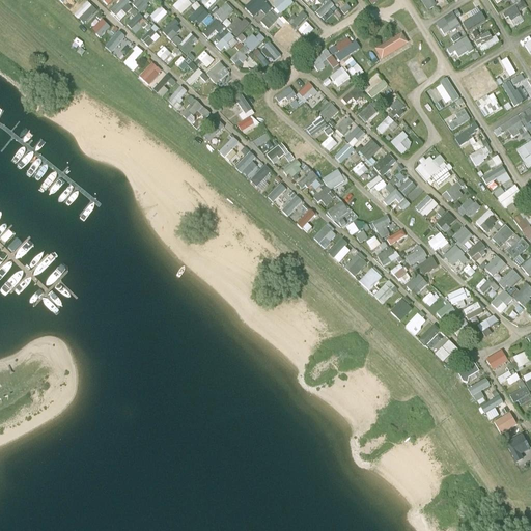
[(57,0),(66,10),(75,4),(72,0),(57,0)]
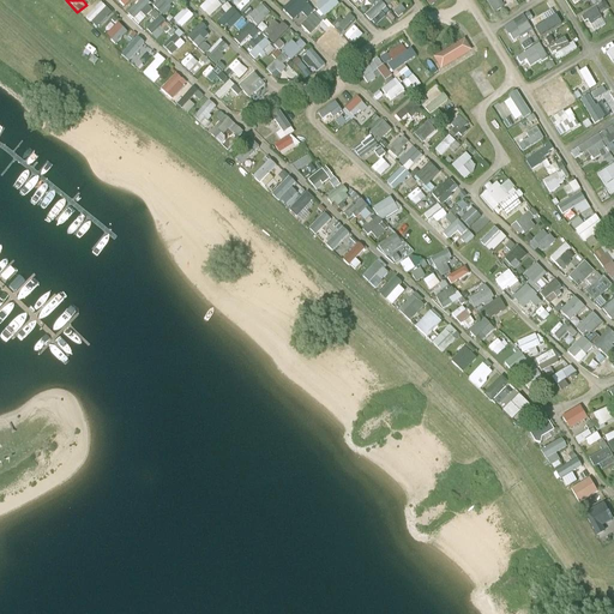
[(136,24),(151,8),(143,0),(134,0),(124,12),(136,24)]
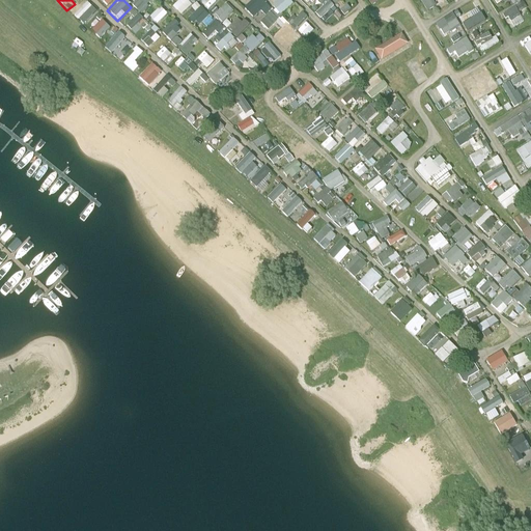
[(146,5),(150,0),(132,0),(129,4),(140,14),(146,6),(146,5)]
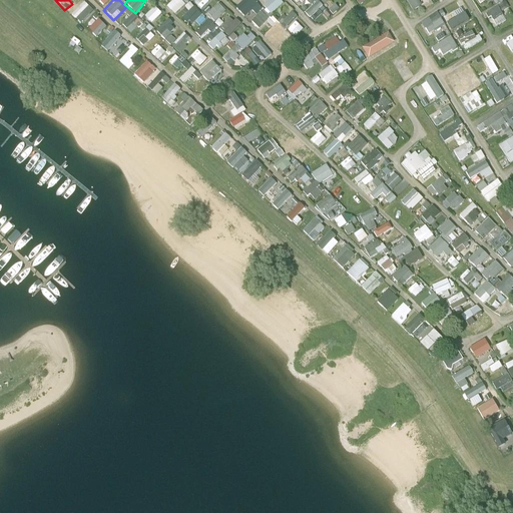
[(173,14),(184,4),(180,0),(170,0),(165,5),(173,14)]
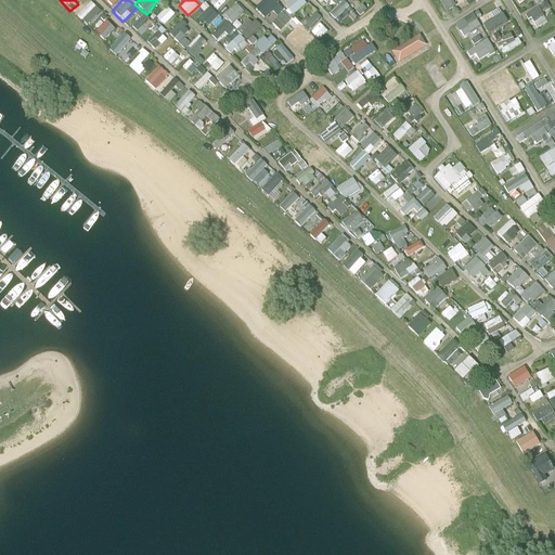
[(222,0),(208,0),(216,9),(224,1),(222,0)]
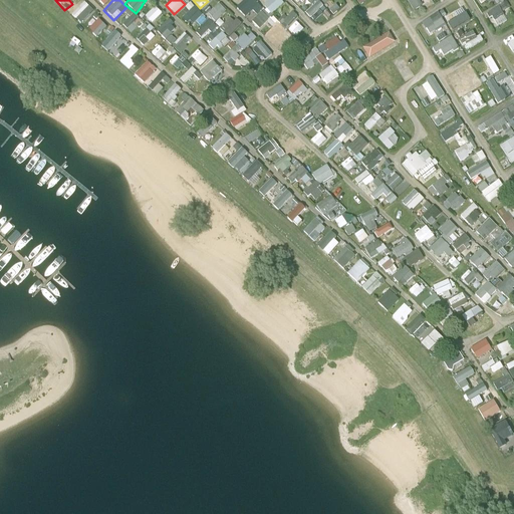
[(243,16),(250,9),(255,14),(261,8),(252,0),(241,0),(234,8),(243,16)]
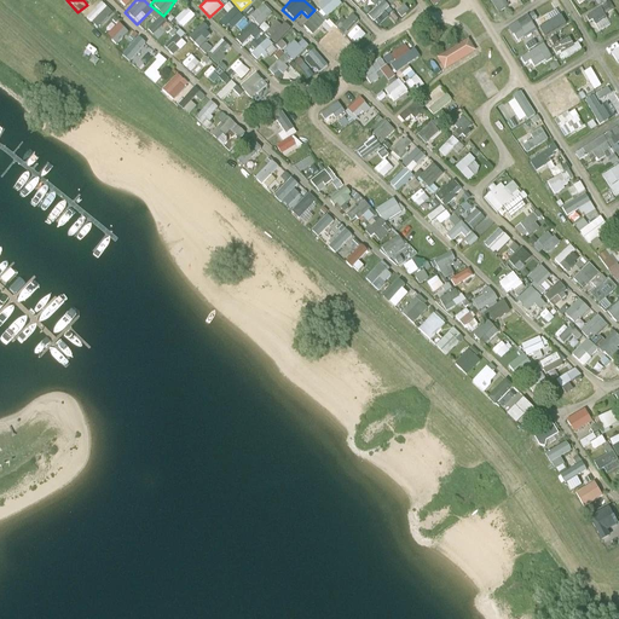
[(322,17),(339,5),(335,0),(319,0),(313,5),(322,17)]
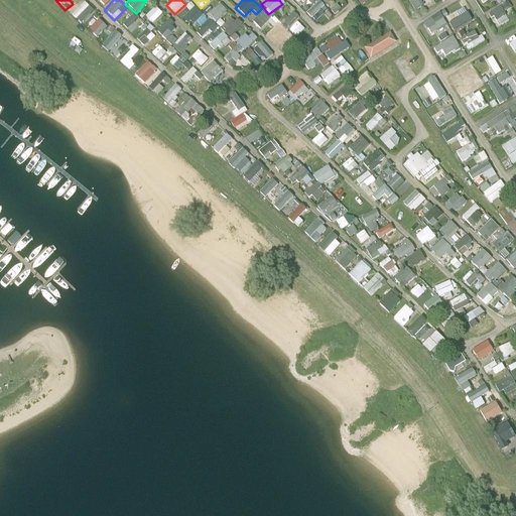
[(317,0),(315,0),(304,11),(313,21),(327,8),(317,0)]
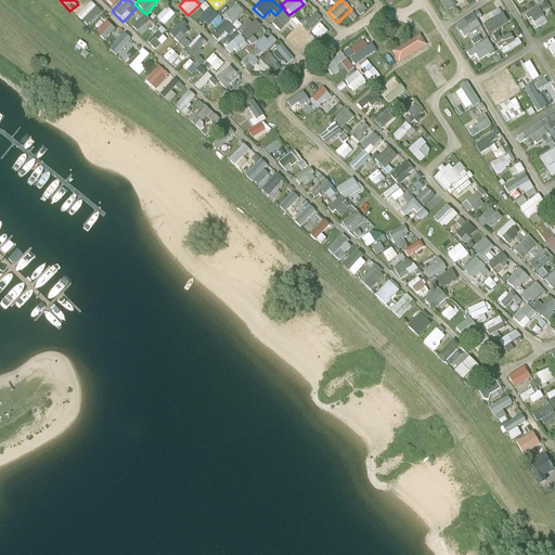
[(452,8),(450,0),(438,0),(442,11),(452,8)]
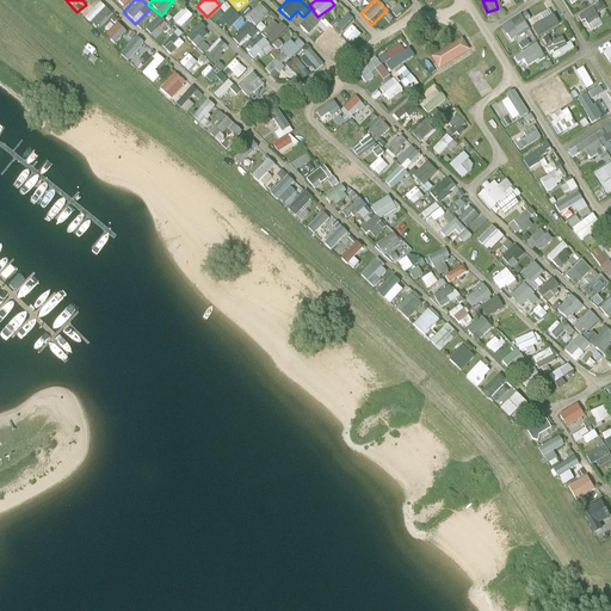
[(93,29),(109,12),(97,1),(82,18),(93,29)]
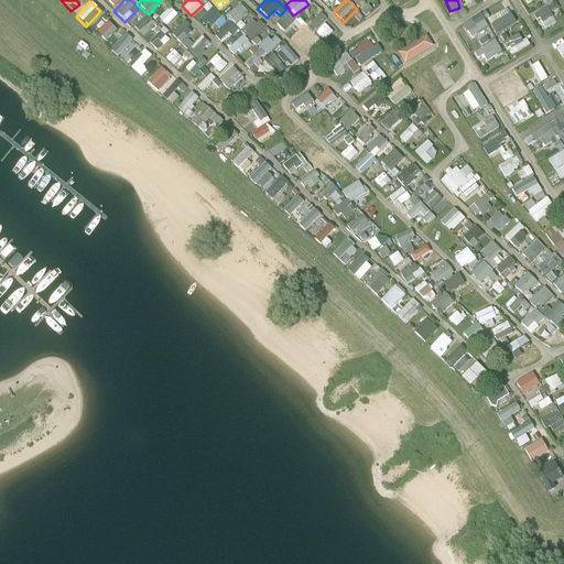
[(497,9),(501,6),(499,1),(480,11),(487,25),(502,17),(497,9)]
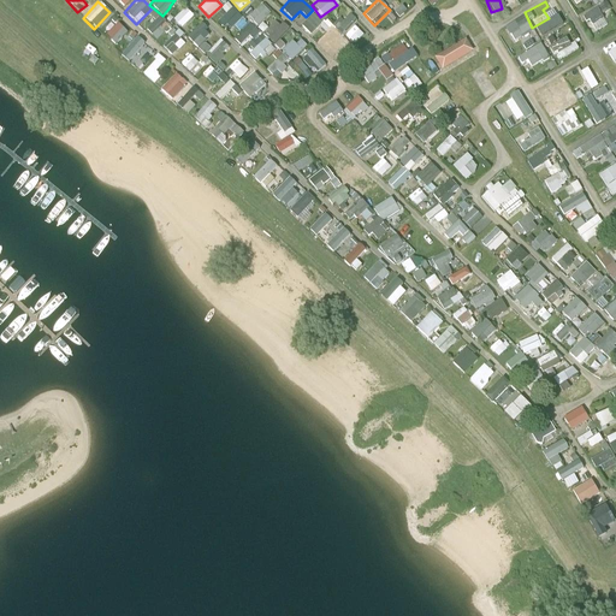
[(602,12),(609,7),(605,1),(598,6),(602,12)]
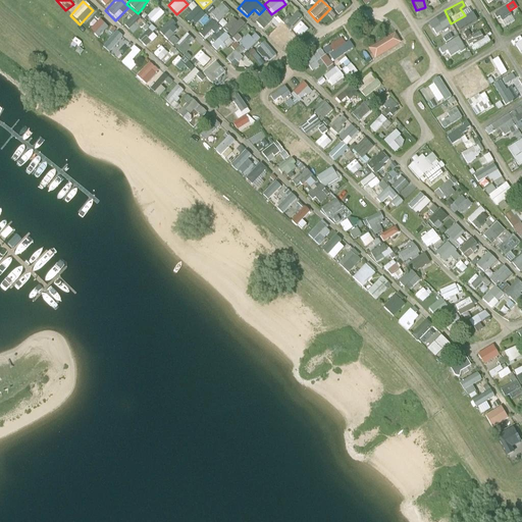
[(187,7),(191,12),(186,15),(192,25),(198,21),(201,25),(207,21),(194,2),(187,7)]
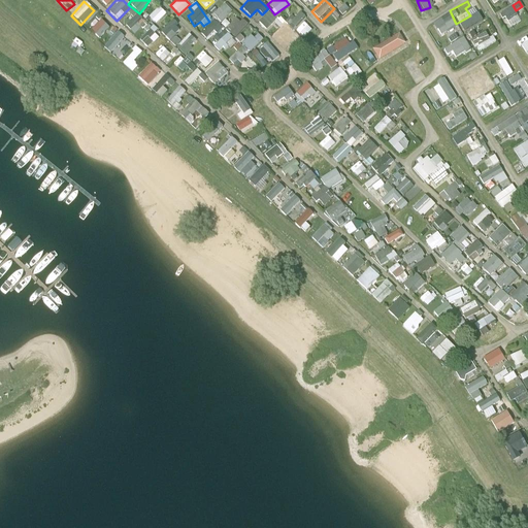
[(211,13),(219,22),(230,12),(223,3),(211,13)]
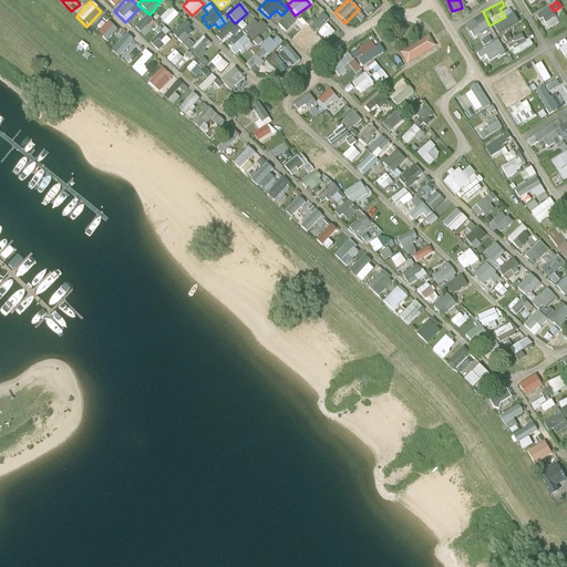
[(536,13),(546,29),(558,21),(548,6),(536,13)]
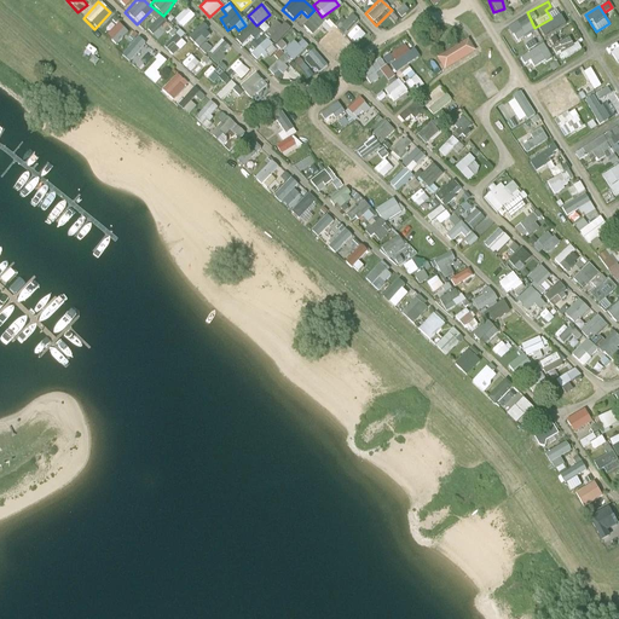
[(180,28),(192,17),(185,7),(172,19),(180,28)]
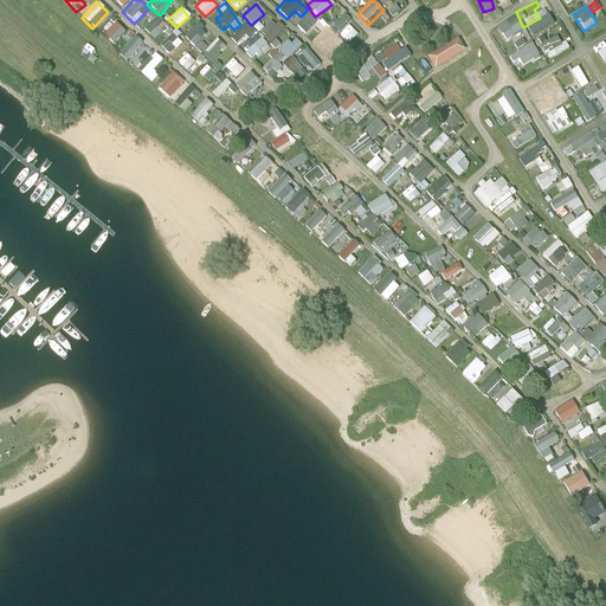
[(334,37),(349,19),(342,12),(326,30),(334,37)]
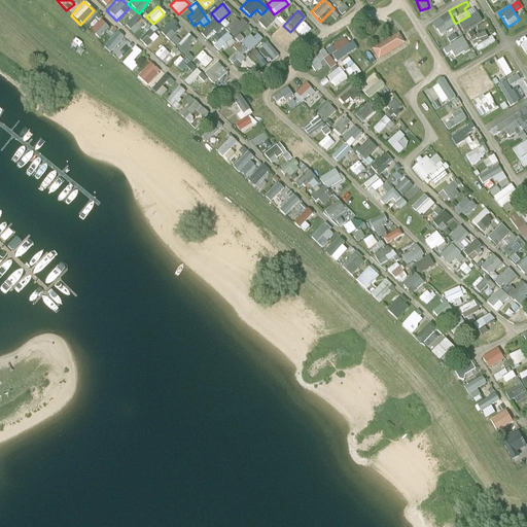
[(256,20),(261,28),(273,21),(268,12),(256,20)]
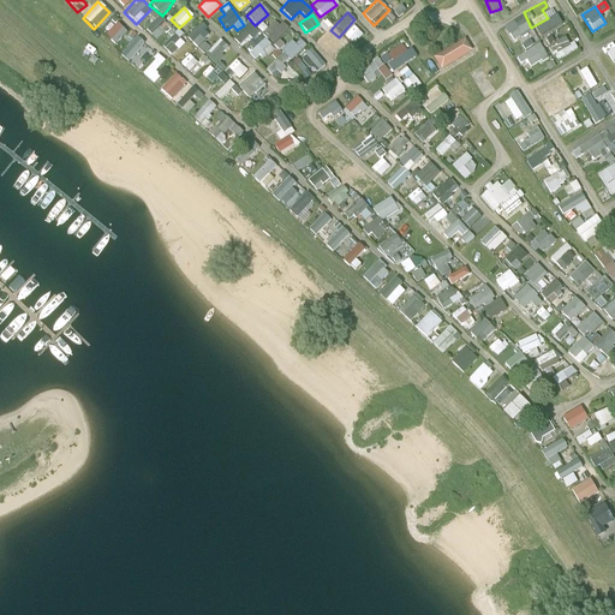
[(511,40),(530,29),(523,15),(502,25),(511,40)]
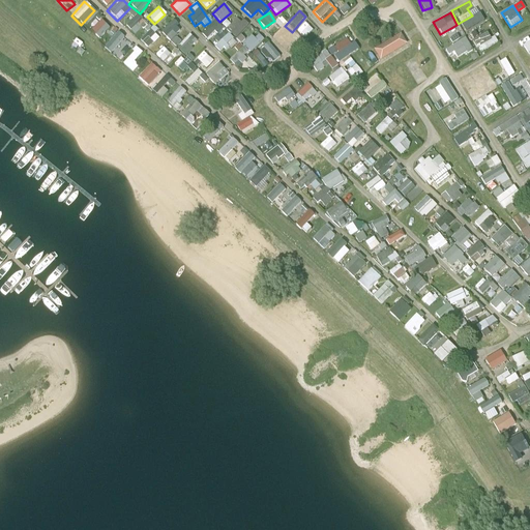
[(136,22),(140,18),(136,13),(124,25),(133,34),(140,27),(136,22)]
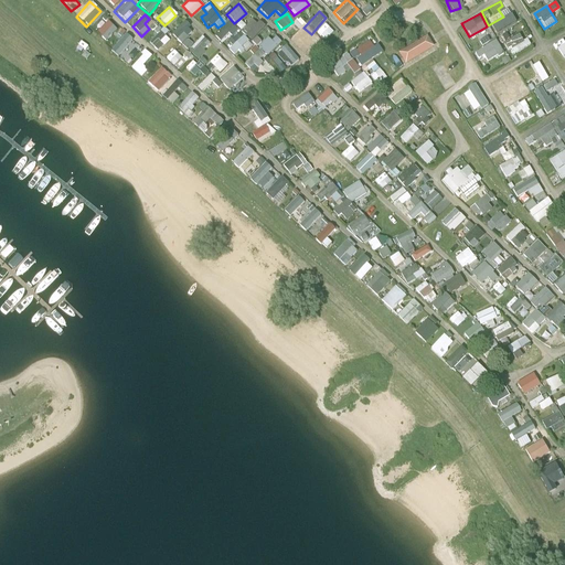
[(262,27),(252,18),(240,31),(251,41),(262,27)]
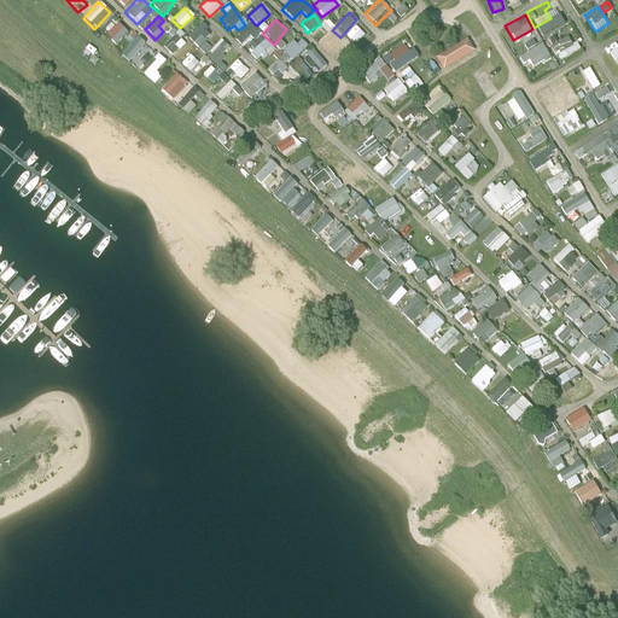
[(315,41),(326,52),(331,46),(325,40),(334,30),(325,21),(319,25),(325,30),(315,41)]
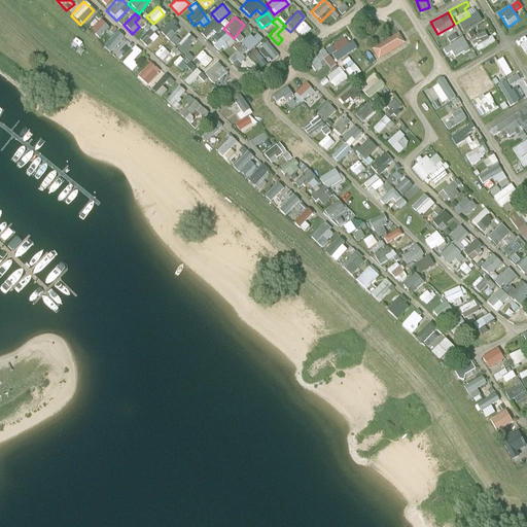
[(97,37),(107,27),(99,19),(89,29),(97,37)]
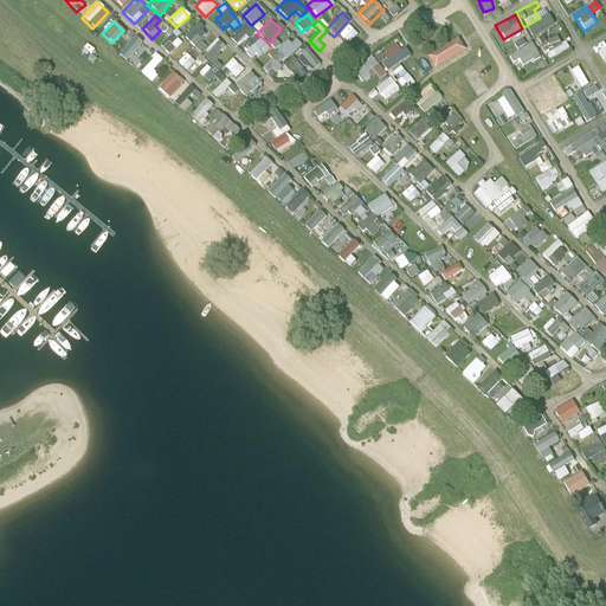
[(182,36),(192,46),(206,33),(197,23),(182,36)]
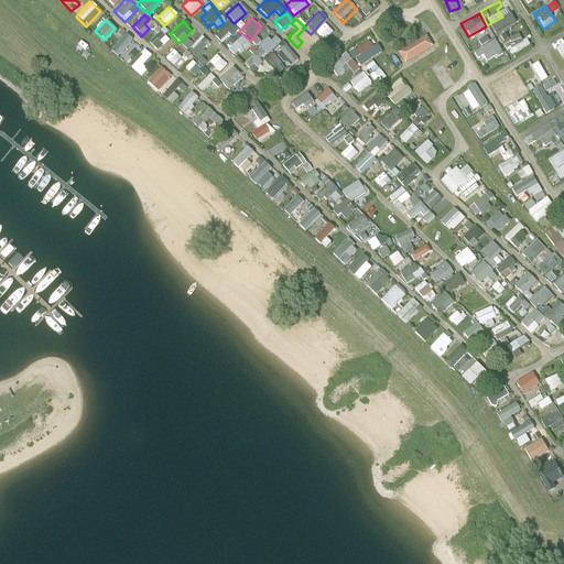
[(120,30),(108,50),(115,54),(121,44),(127,47),(132,38),(120,30)]
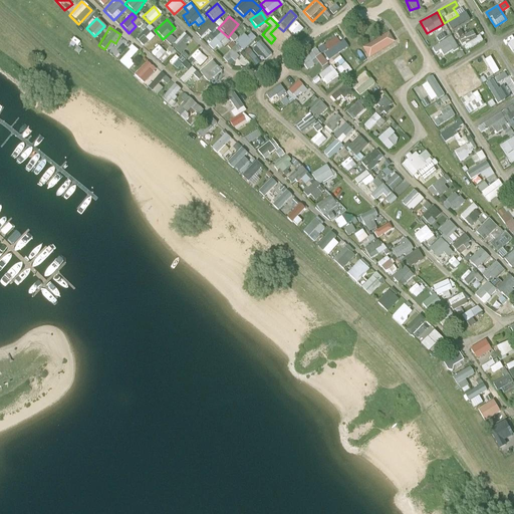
[(276,37),(281,30),(276,27),(272,34),(276,37)]
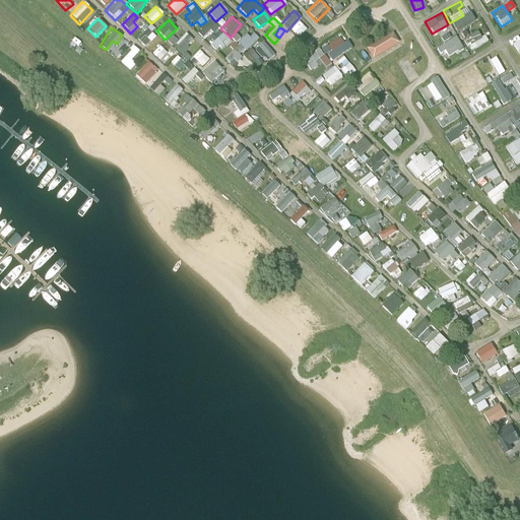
[(488,41),(484,35),(479,38),(476,30),(462,38),(466,46),(474,42),(476,46),(488,41)]
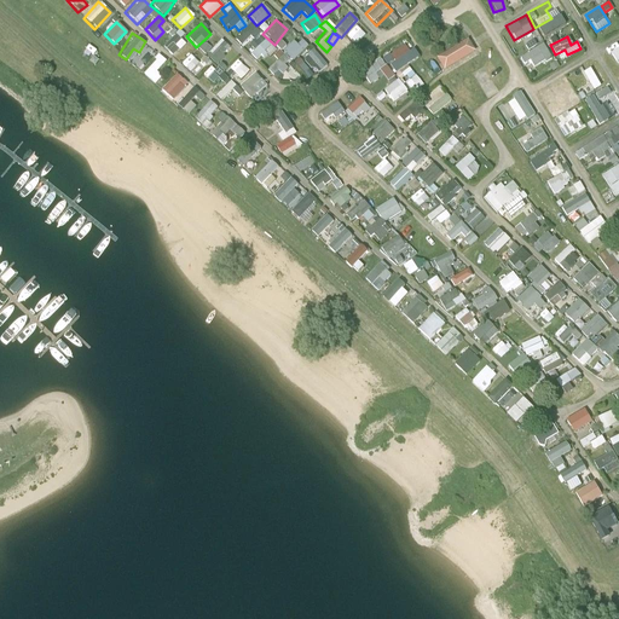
[(342,53),(352,45),(343,38),(335,46),(342,53)]
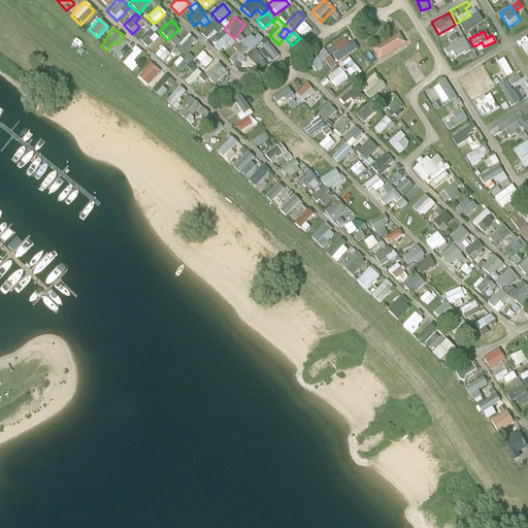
[(184,54),(196,40),(188,33),(175,46),(184,54)]
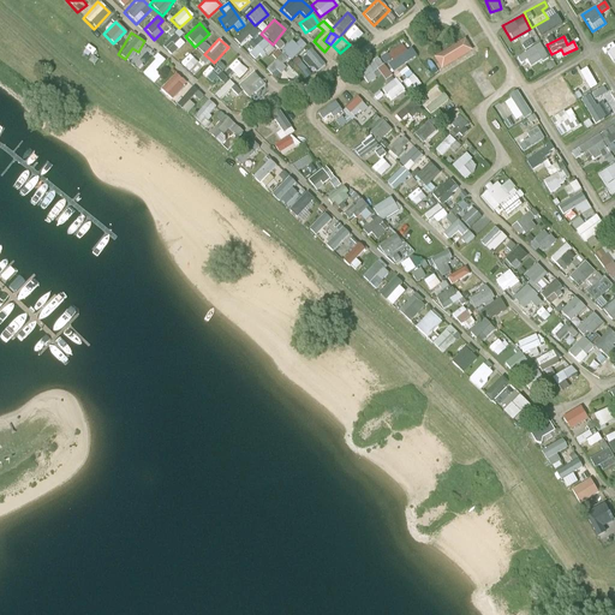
[(263,39),(246,53),(252,60),(269,46),(263,39)]
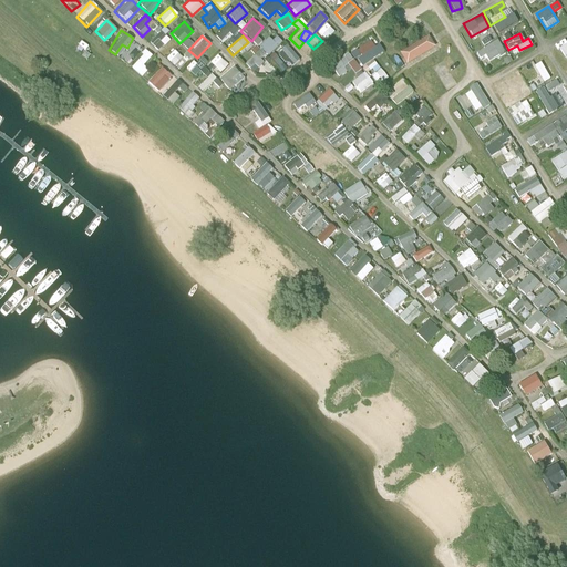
[(275,37),(271,41),(266,37),(257,49),(268,55),(279,40),(275,37)]
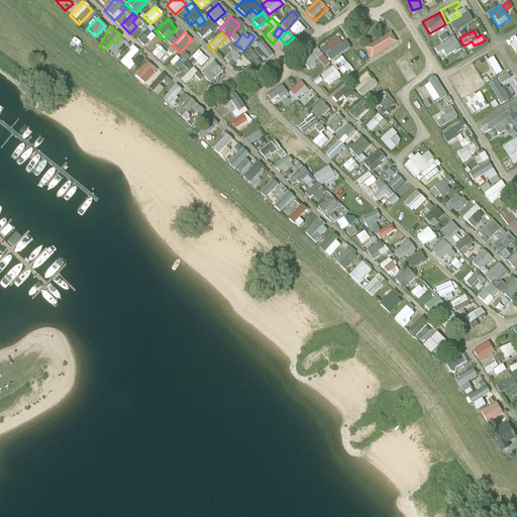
[(371,59),(397,43),(391,33),(365,49),(371,59)]
